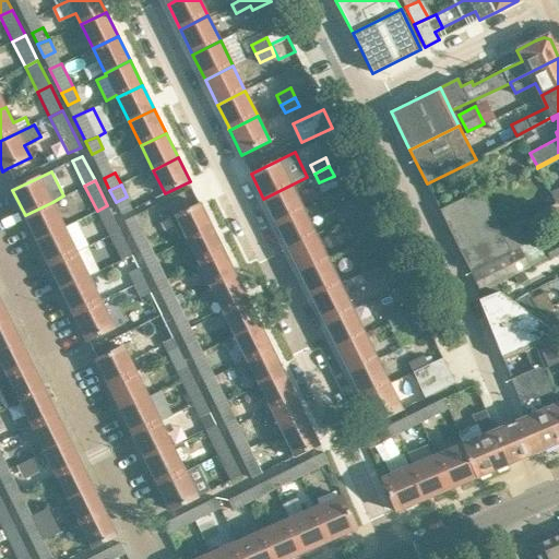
[(264,200),(276,223),(304,210),(292,185),(263,199),(264,200)]
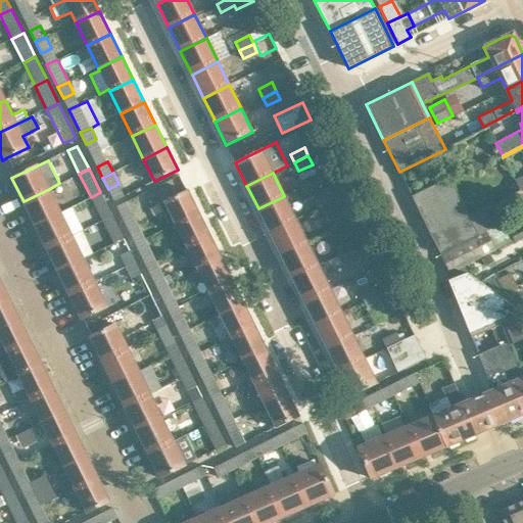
[(450,179),(412,197),(422,218),(460,198),(450,179)]
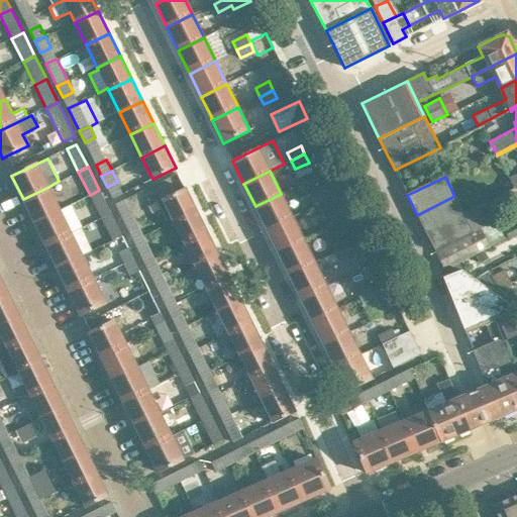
[(323,202),(342,192),(337,181),(321,188),(322,191),(310,197),(314,206),(323,202)]
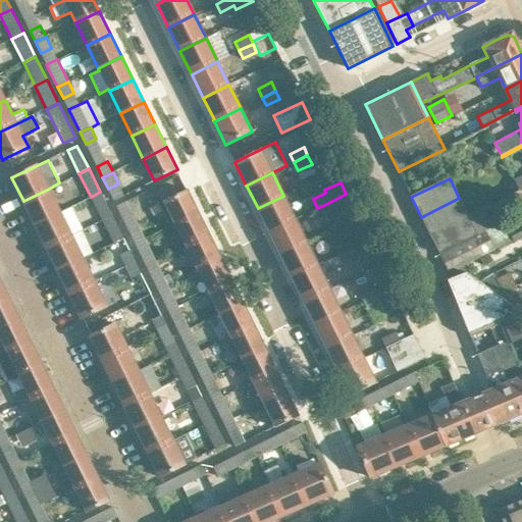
[(35,224),(60,211),(49,189),(23,201),(35,224)]
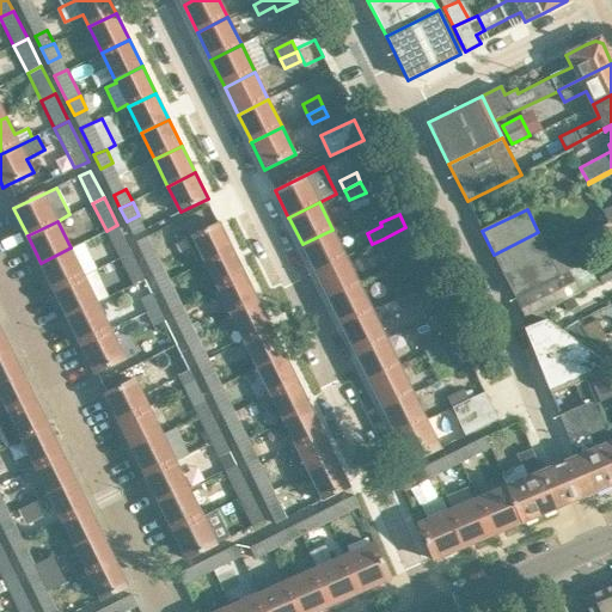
[(611,221),(610,222),(576,239),(585,254),(611,240),(611,221)]
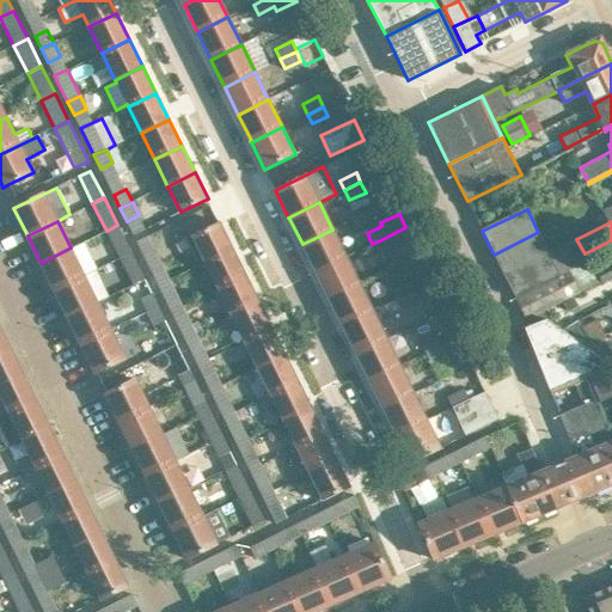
[(219,222),(188,238),(202,264),(232,249),(220,222),(219,222)]
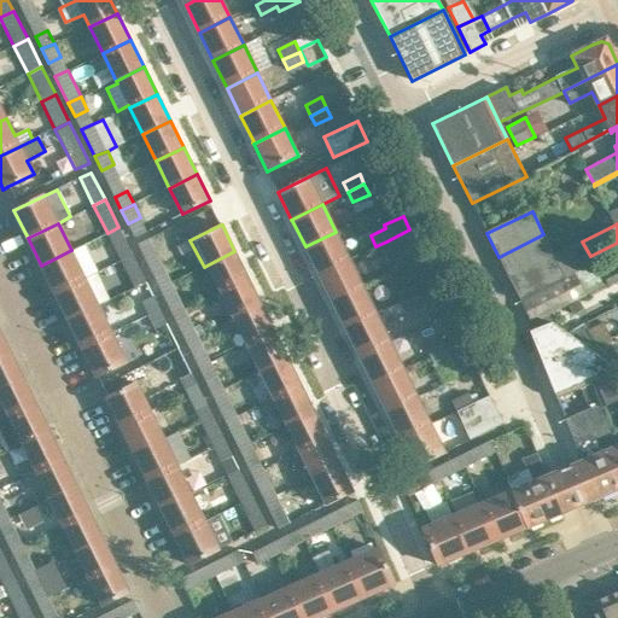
[(118,227),(108,233),(121,261),(132,255),(118,227)]
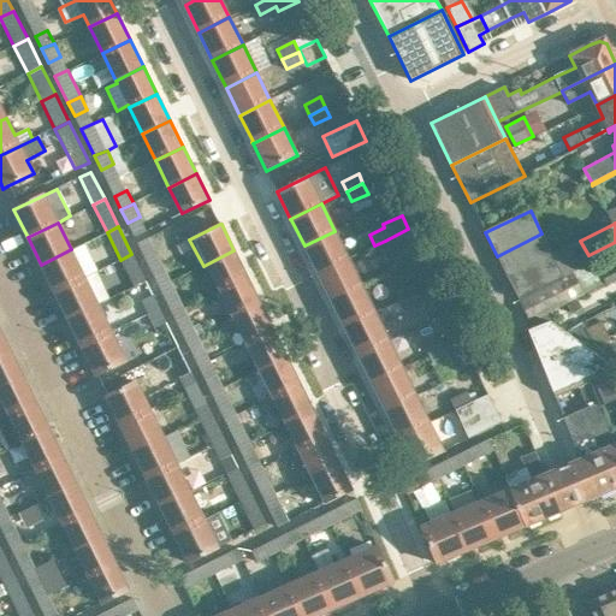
[(408,229),(385,241),(398,268),(421,256),(408,229)]
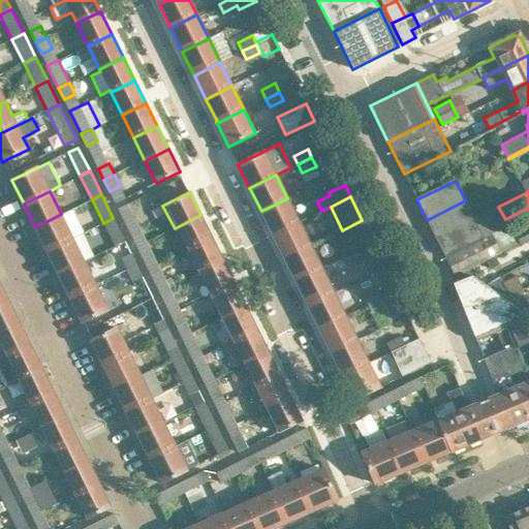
[(268,223),(273,235),(299,222),(287,198),(261,211),(261,212),(268,223)]
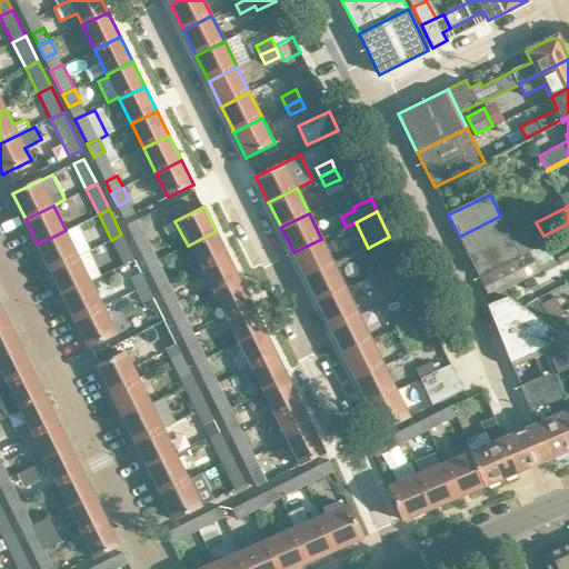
[(459,237),(468,256),(510,235),(500,216),(459,237)]
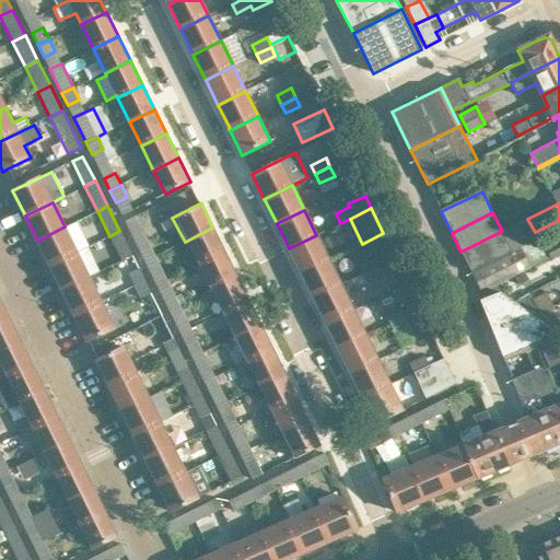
[(461,252),(470,270),(528,241),(520,222),(502,231),(461,252)]
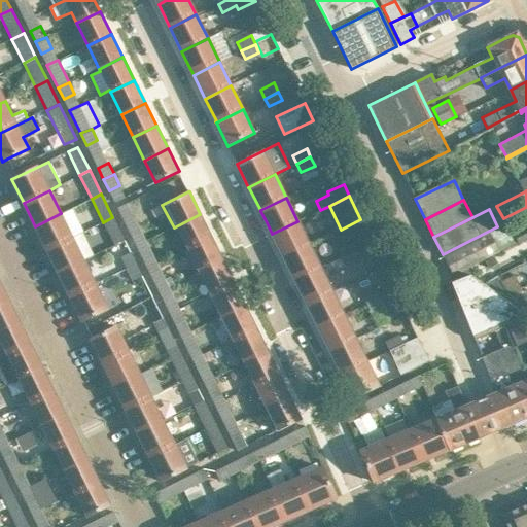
[(35,226),(46,250),(72,237),(61,213),(35,226)]
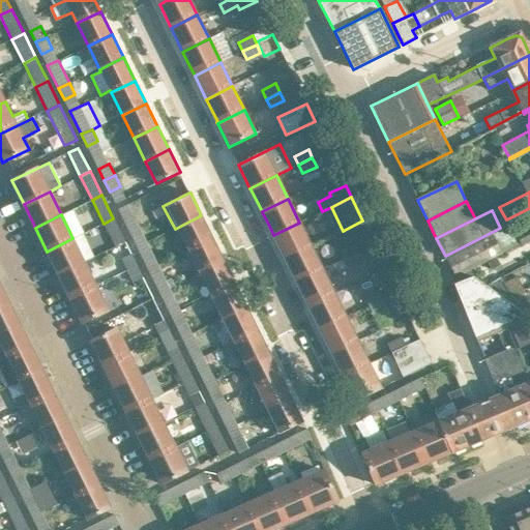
[(208,229),(201,215),(175,229),(186,252),(212,238),(208,229)]
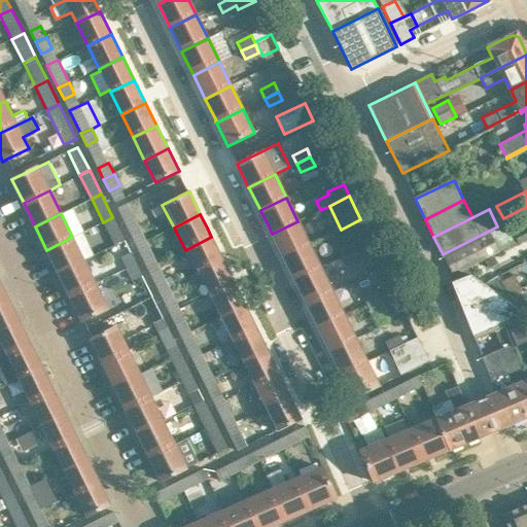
[(103,222),(115,246),(125,241),(112,217),(103,222)]
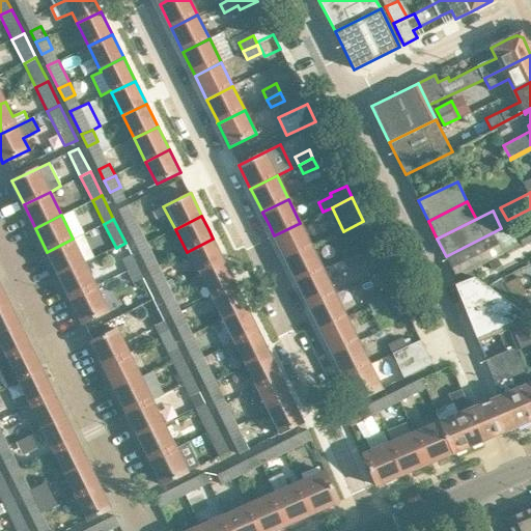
[(346,259),(360,253),(375,246),(363,221),(343,231),(338,233),(346,249),(341,251),(346,259)]
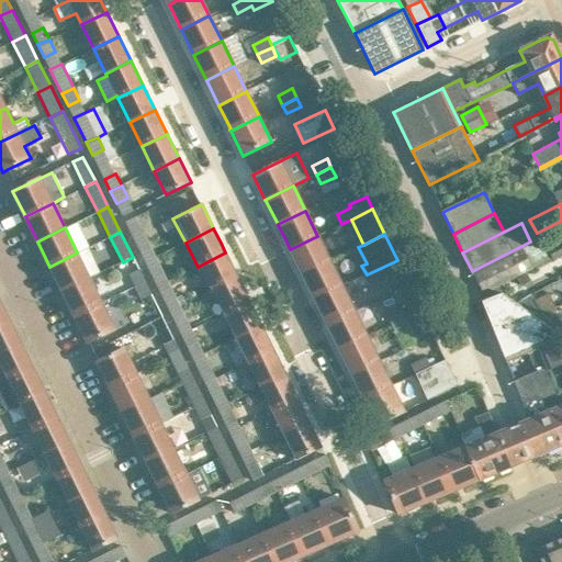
[(290,249),(302,274),(330,261),(317,236),(290,249)]
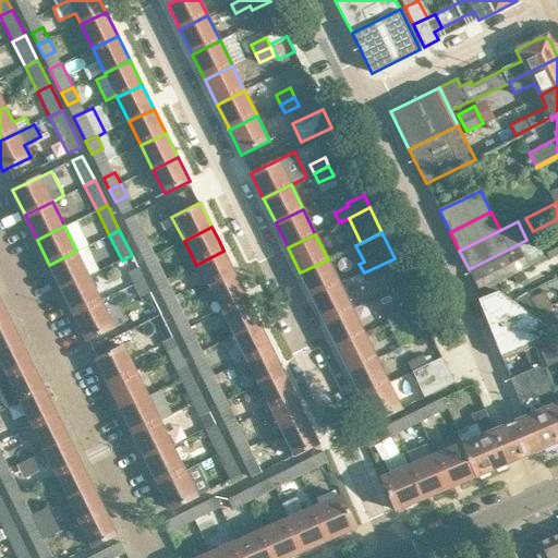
[(526,240),(469,269),(480,292),(530,268),(519,247),(528,242),(526,240)]
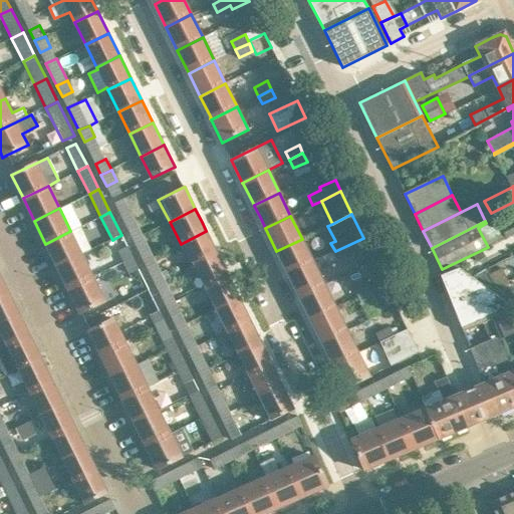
[(137,224),(127,229),(133,240),(143,235),(137,224)]
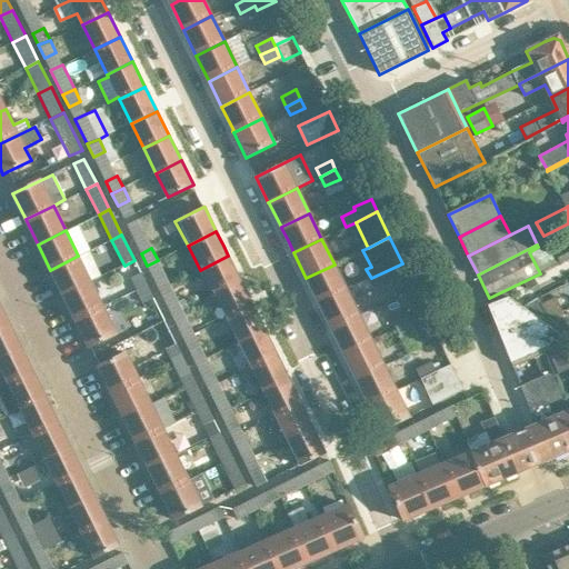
[(50,270),(63,296),(91,281),(78,256),(50,270)]
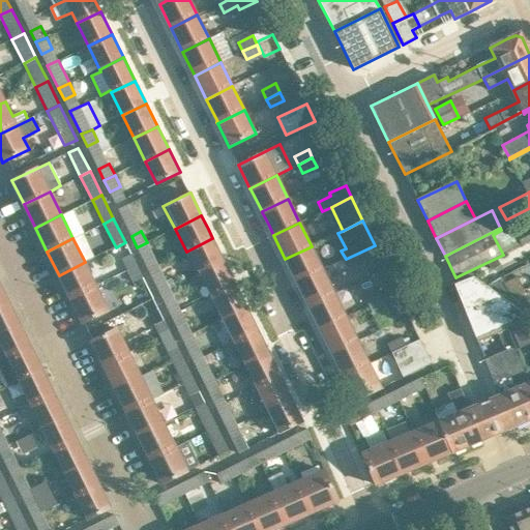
[(224,261),(212,238),(186,252),(198,274),(224,261)]
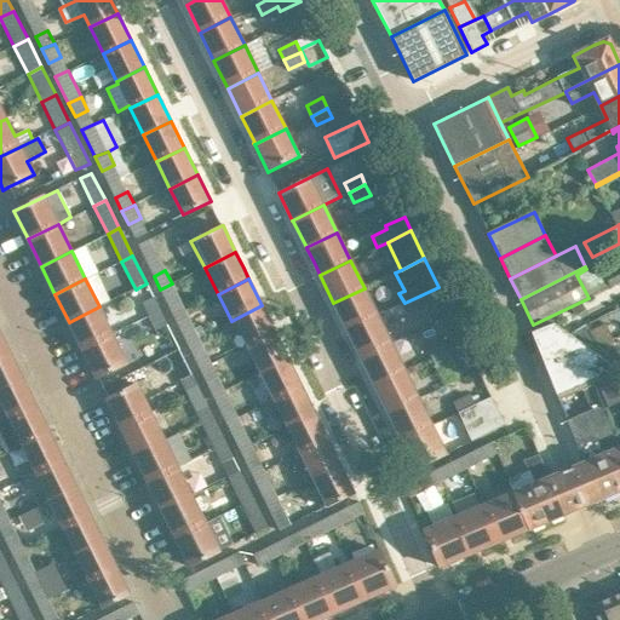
[(172,283),(160,290),(167,303),(178,297),(172,283)]
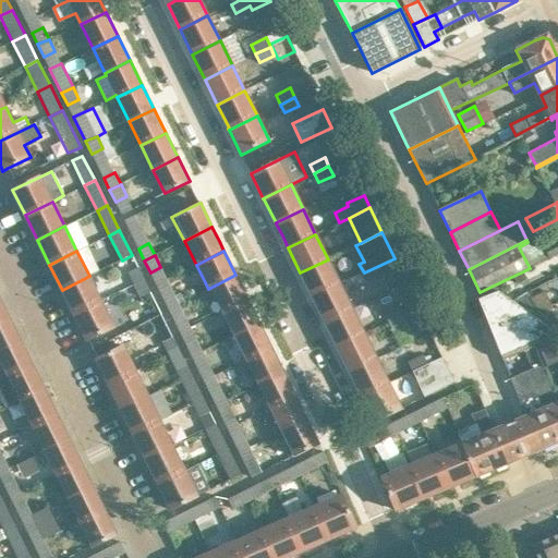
[(300,273),(313,298),(340,284),(328,259),(300,273)]
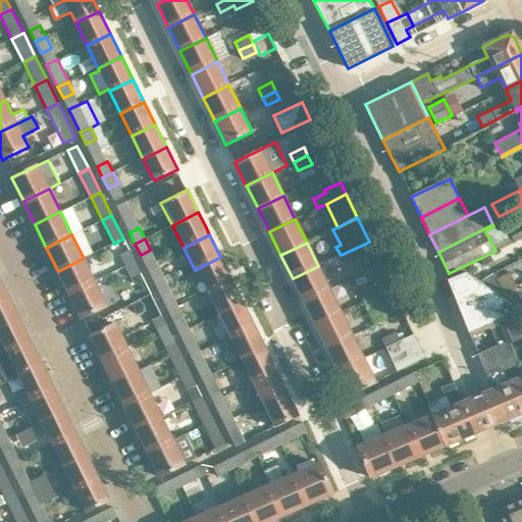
[(341,255),(345,264),(358,257),(354,249),(341,255)]
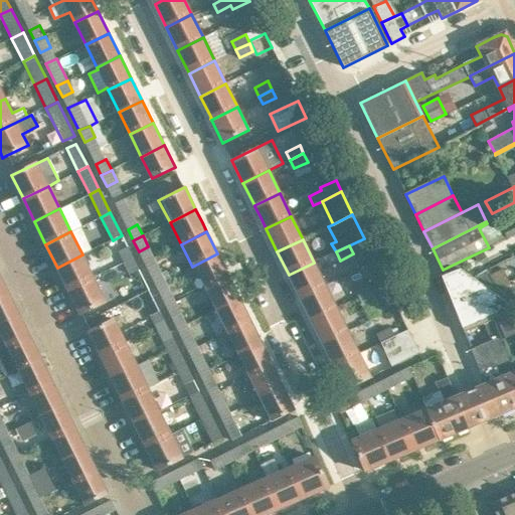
[(133,259),(127,246),(118,250),(124,263),(133,259)]
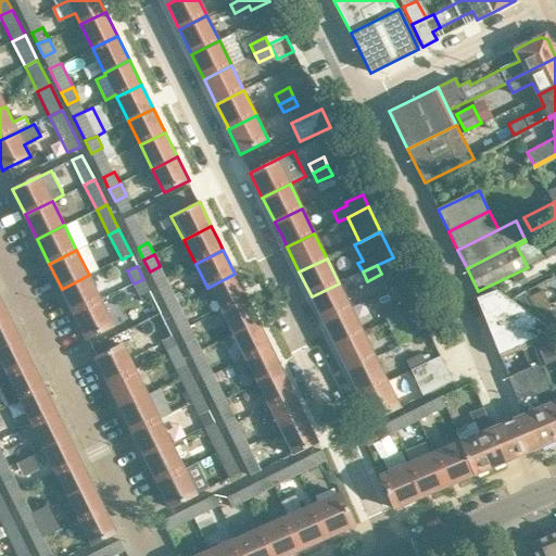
[(247,298),(235,274),(207,288),(219,312),(247,298)]
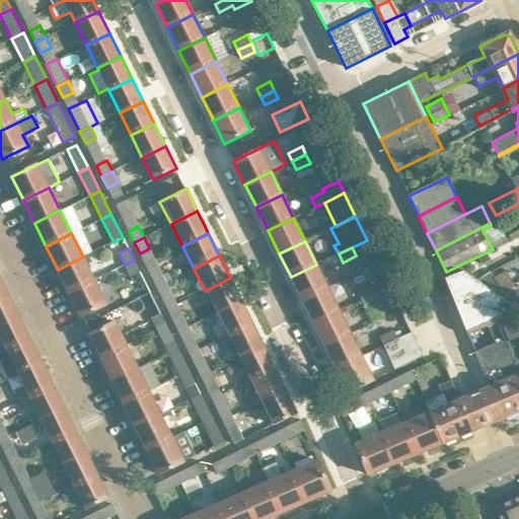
[(58,270),(69,293),(94,280),(83,256),(58,270)]
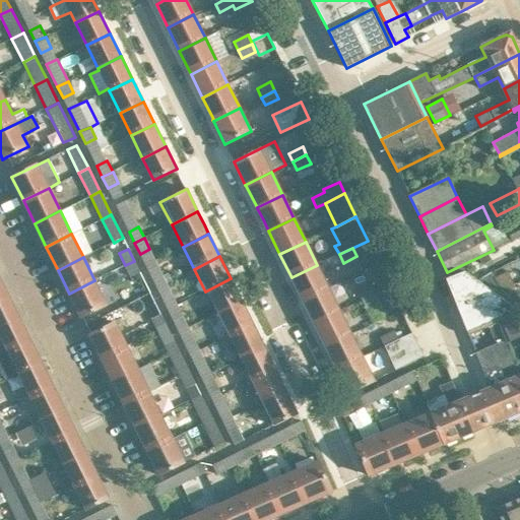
[(134,261),(125,265),(131,277),(140,273),(134,261)]
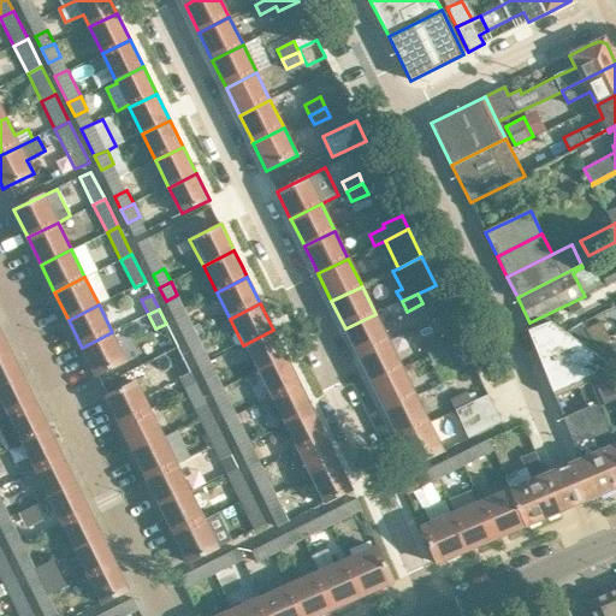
[(153,327),(146,313),(117,327),(124,342),(153,327)]
